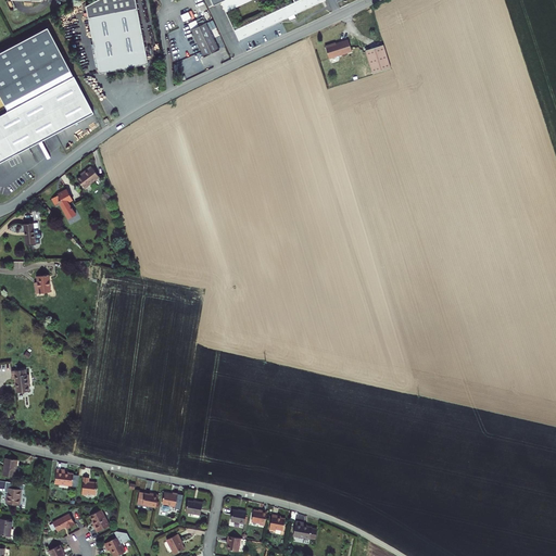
[(147,62),(134,0),(93,0),(85,5),(98,72),(110,70),(110,68),(122,65),(122,67),(125,68),(126,66),(126,65),(138,62),(138,64),(142,63),(147,62)]
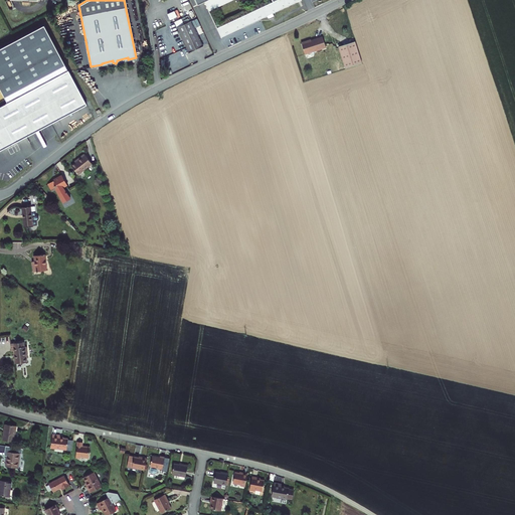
[(194,0),(197,5),(204,2),(208,11),(230,0),(271,0),(273,2),(217,28),(221,37),(267,16),(273,13),(300,0),(194,0)]
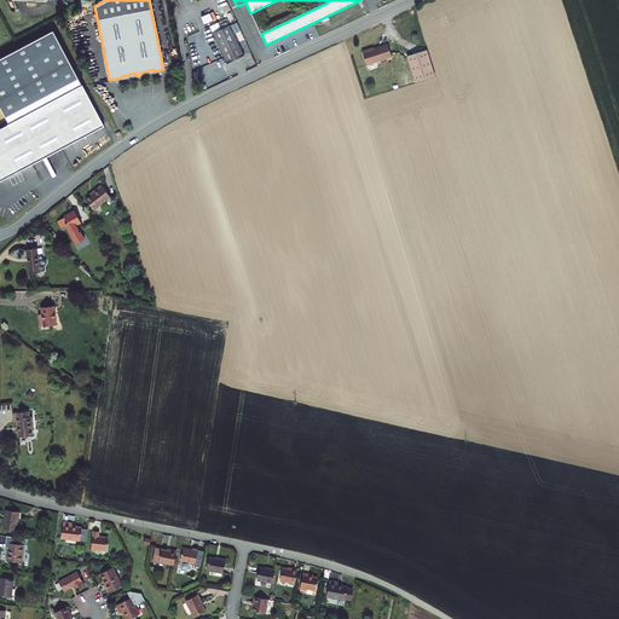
[(230,24),(212,33),(226,64),(244,56),(230,24)]
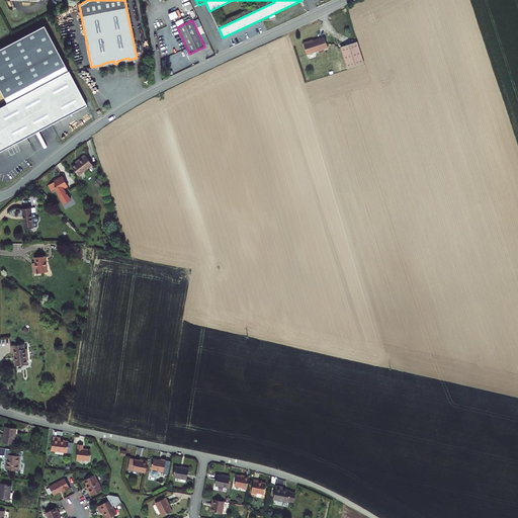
[(6,103),(6,104),(68,71),(44,25),(0,49),(0,90),(7,103),(6,103)]
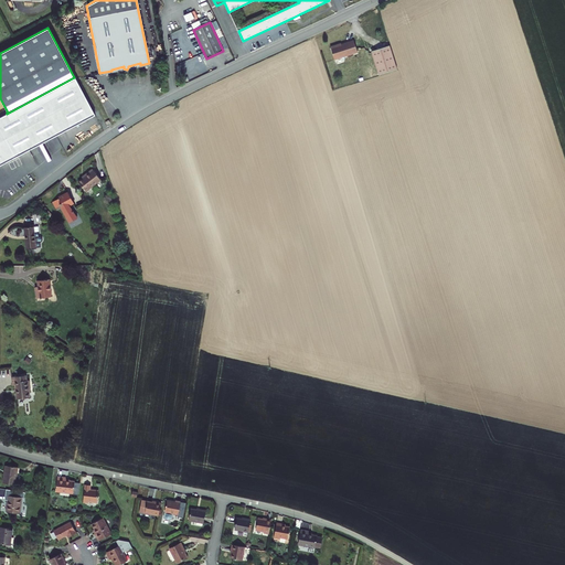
[(330,48),(334,61),(358,53),(353,42),(337,46),(330,48)]
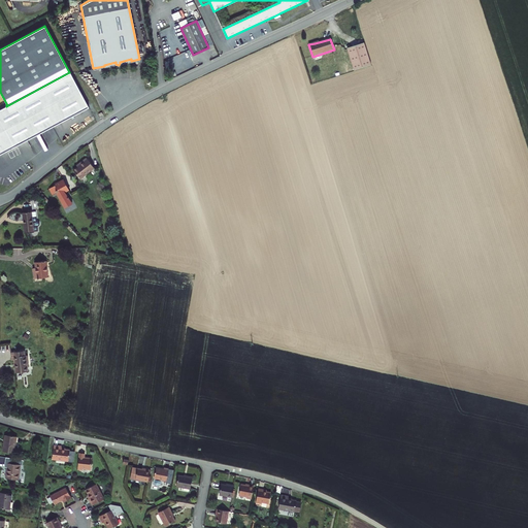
[(364,43),(347,48),(354,71),(370,66),(364,43)]
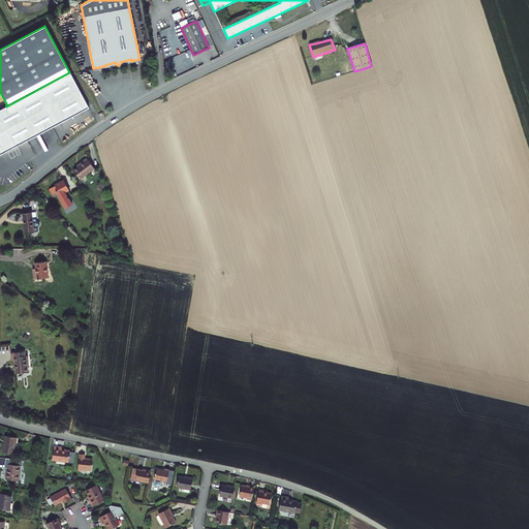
[(6,106),(0,110),(0,154),(37,134),(89,106),(70,72),(69,72),(6,106)]
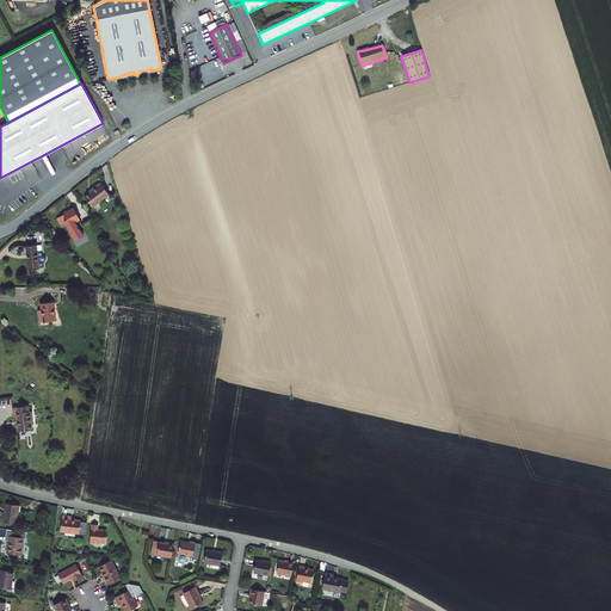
[(94,190),(86,197),(93,207),(110,195),(102,183),(98,186),(93,189),(94,190)]
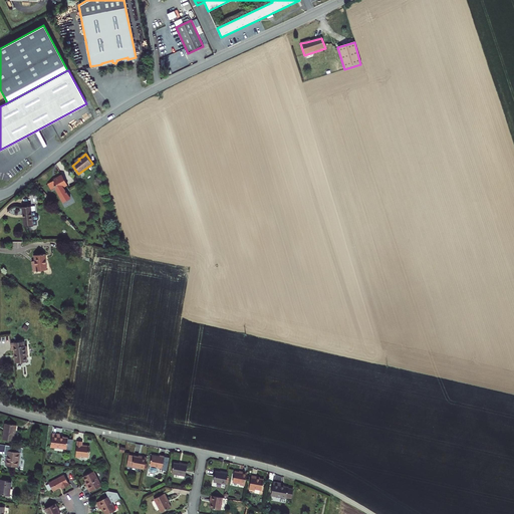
[(67,184),(62,176),(55,180),(48,185),(51,190),(56,187),(58,190),(67,184)]
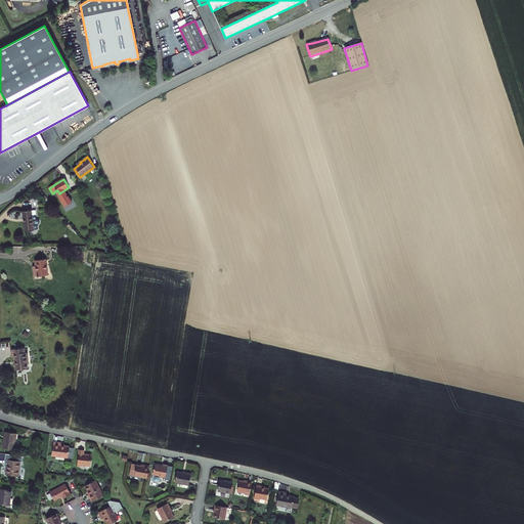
[(33,211),(24,211),(25,221),(26,231),(35,230),(33,211)]
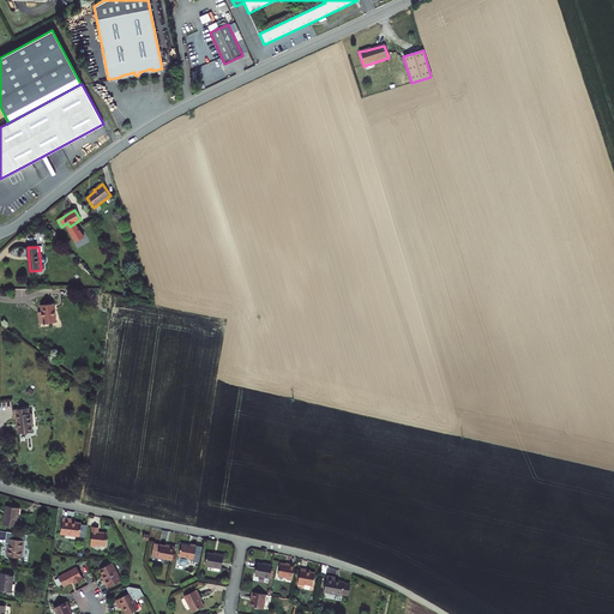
[(54,304),(42,306),(42,309),(43,314),(40,315),(41,325),(56,323),(54,304)]
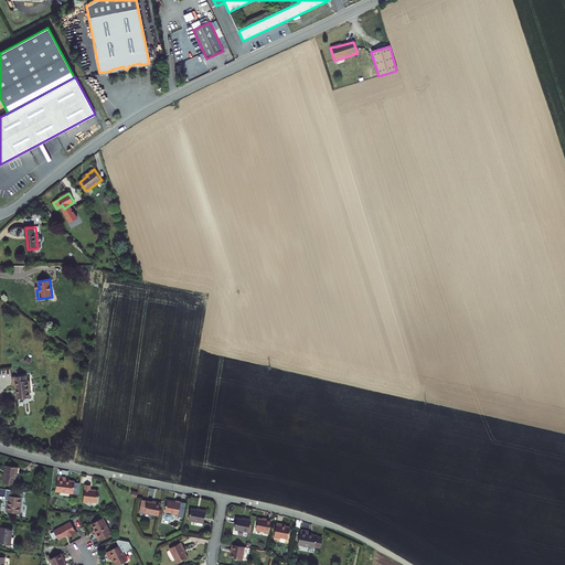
[(27,375),(12,376),(13,386),(17,386),(18,400),(24,398),(30,397),(29,391),(31,391),(30,380),(28,381),(27,375)]
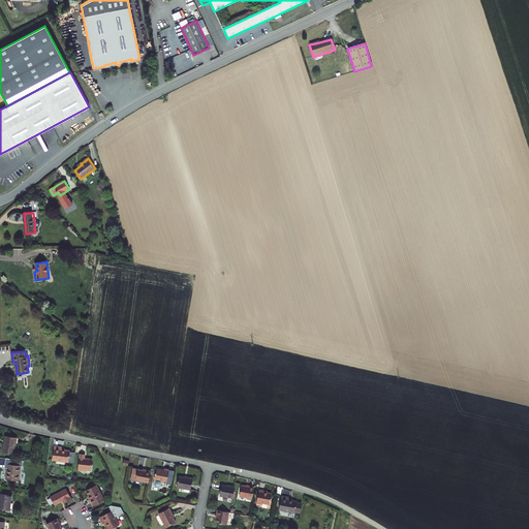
[(18,435),(5,434),(4,443),(3,452),(16,453),(18,435)]
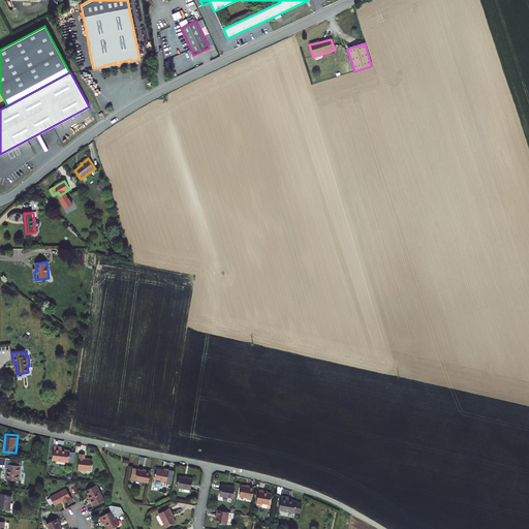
[(59,446),(55,446),(54,460),(69,461),(70,450),(62,449),(62,446),(59,446)]
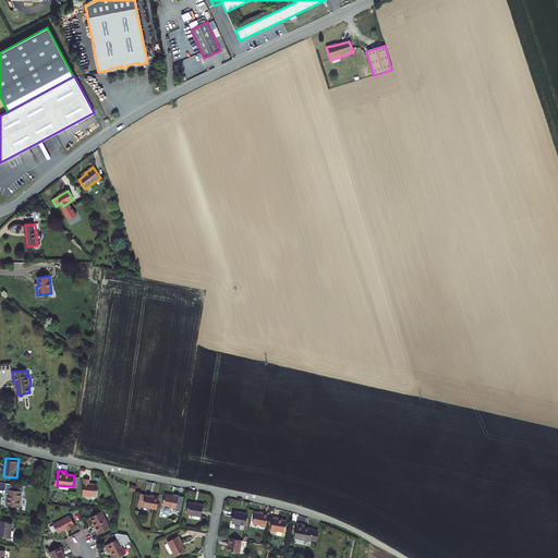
[(87,478),(85,478),(83,496),(88,496),(88,495),(96,496),(97,484),(89,483),(89,478),(87,478)]
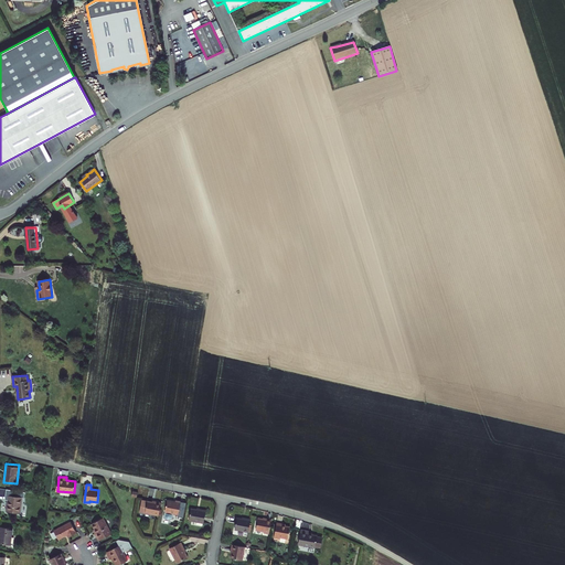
[(21,496),(4,494),(4,497),(3,499),(8,500),(7,511),(19,512),(21,496)]
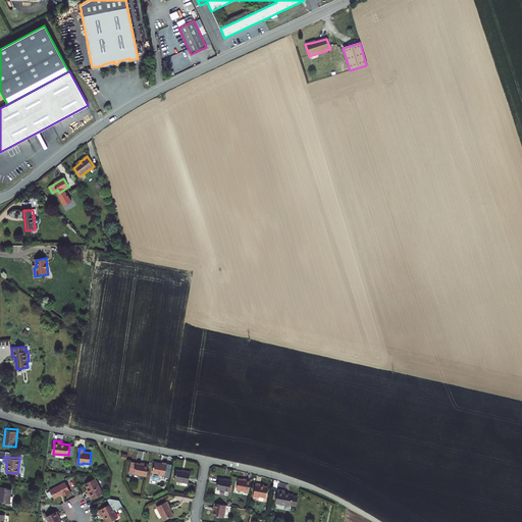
[(138,463),(132,462),(129,472),(147,475),(149,464),(144,463),(144,464),(138,463)]
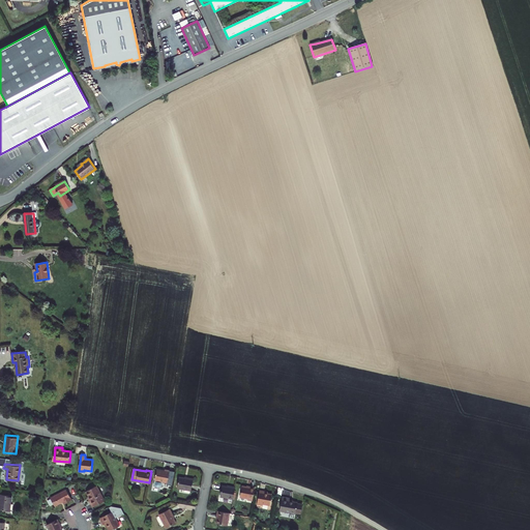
[(163,488),(164,481),(168,482),(170,471),(165,470),(165,471),(160,470),(157,469),(154,486),(155,486),(156,488),(160,488),(162,487),(163,488)]
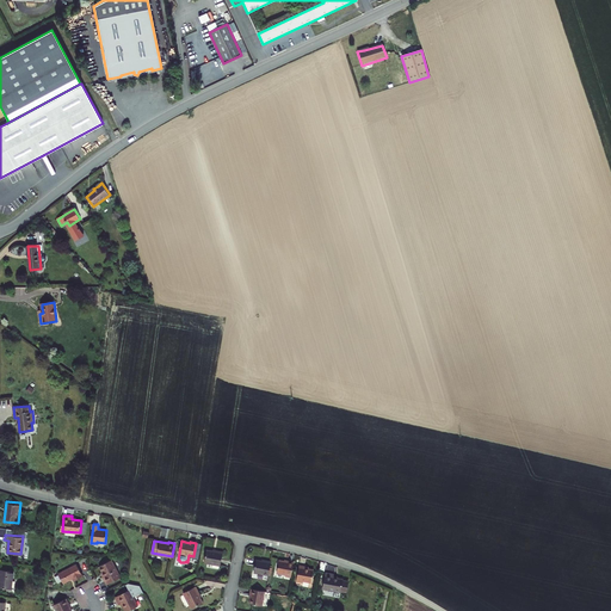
[(211,551),(207,550),(204,562),(220,566),(222,553),(217,551),(217,553),(211,551)]
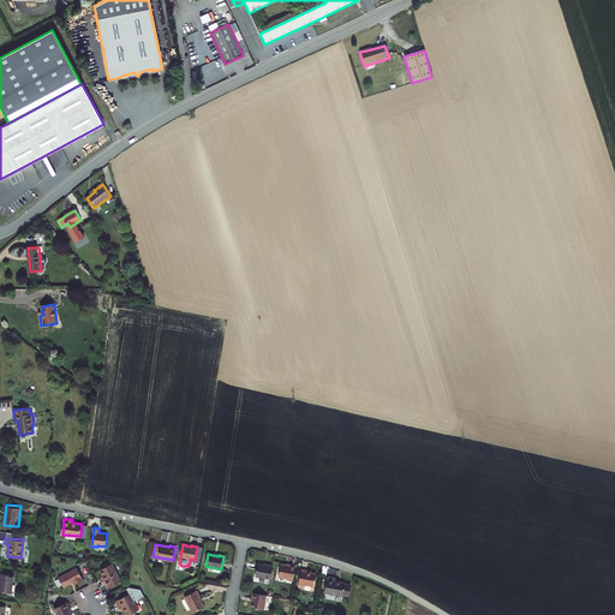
[(112,563),(101,569),(106,579),(105,580),(106,584),(108,587),(121,580),(112,563)]
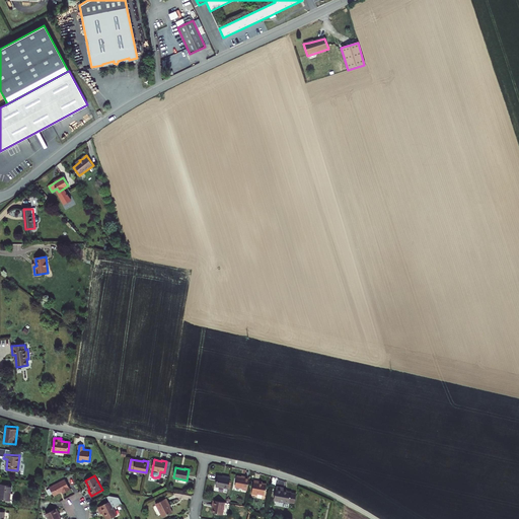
[(222,476),(218,476),(216,486),(229,489),(231,476),(226,475),(226,477),(222,476)]
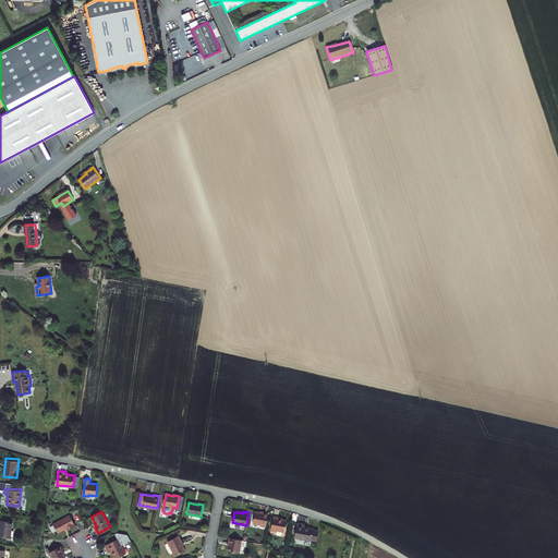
[(259,513),(255,512),(253,524),(262,525),(262,528),(266,528),(268,513),(264,512),(264,514),(259,513)]
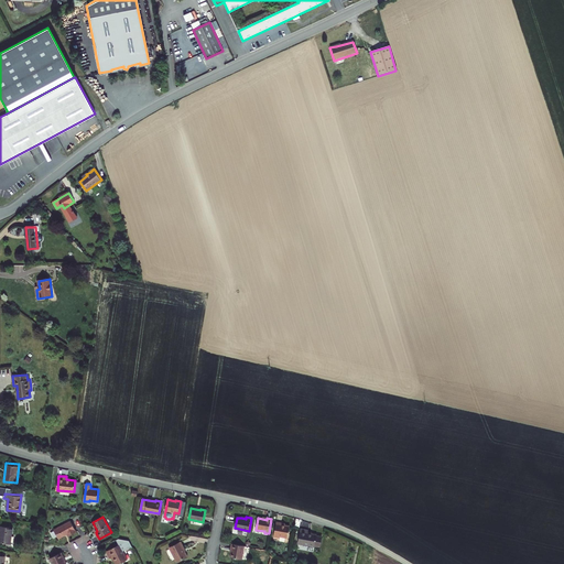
[(71,521),(54,529),(58,539),(69,532),(71,534),(74,533),(76,532),(71,521)]
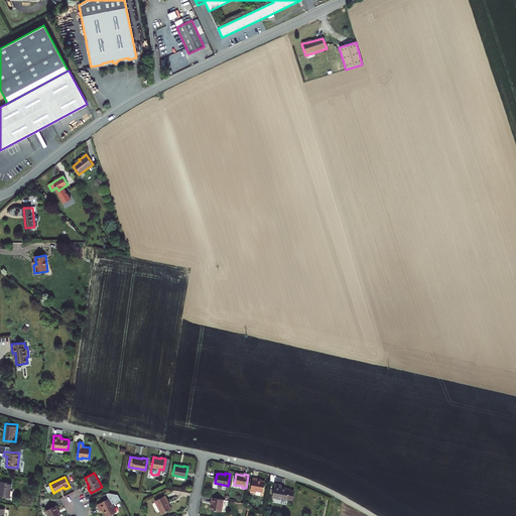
[(255,479),(253,478),(251,491),(256,492),(256,491),(263,492),(265,481),(258,480),(258,479),(255,479)]
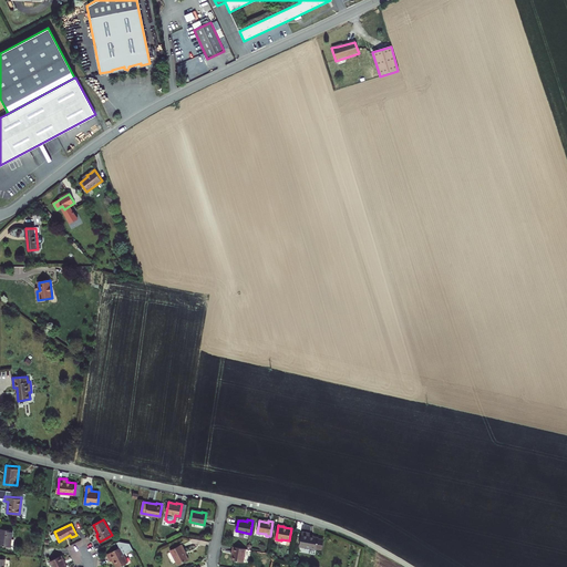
[(13,529),(0,528),(0,544),(11,546),(13,529)]
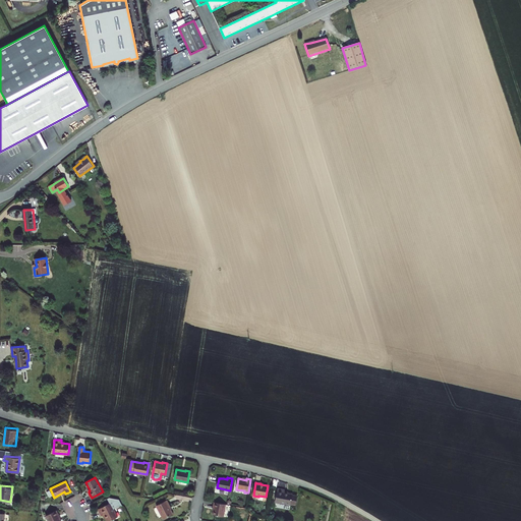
[(281,490),(278,489),(276,502),(291,505),(292,495),(284,494),(284,490),(281,490)]
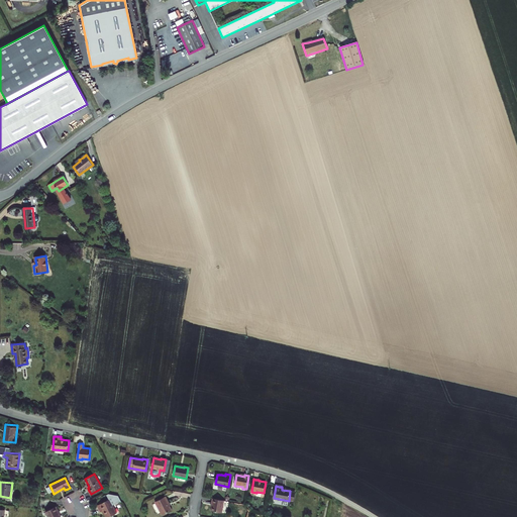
[(166,496),(156,502),(163,515),(172,510),(170,506),(168,502),(169,502),(166,496)]
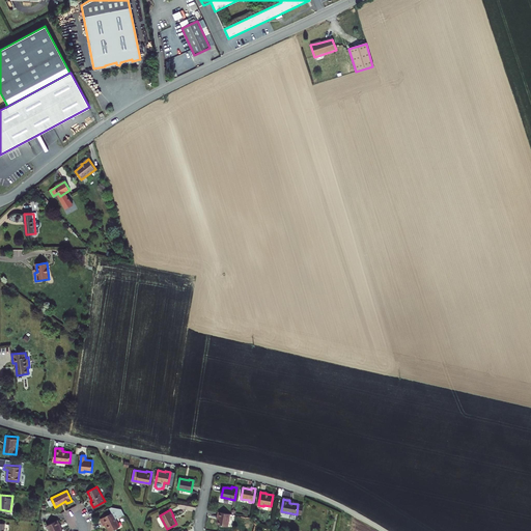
[(230,514),(219,512),(218,516),(219,518),(217,525),(228,527),(229,521),(230,514)]
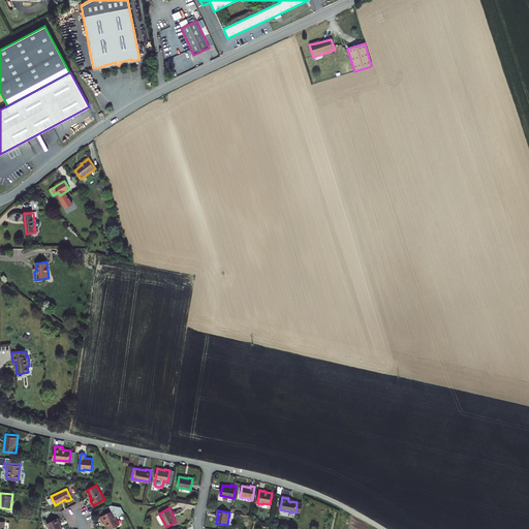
[(112,511),(100,518),(101,521),(103,524),(105,523),(107,528),(112,528),(119,525),(112,511)]
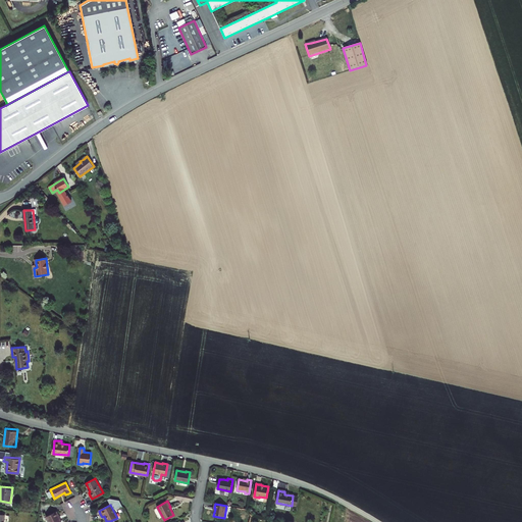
[(56,511),(46,517),(49,521),(61,521),(58,516),(58,515),(57,513),(56,511)]
